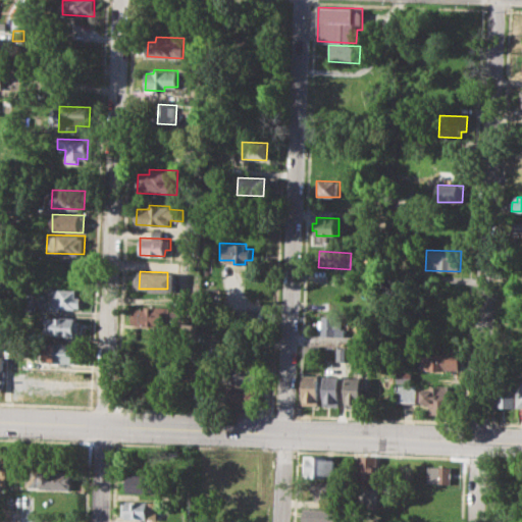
[(52,289),(76,290),(76,298),(82,298),(81,310),(51,309),(52,289)]
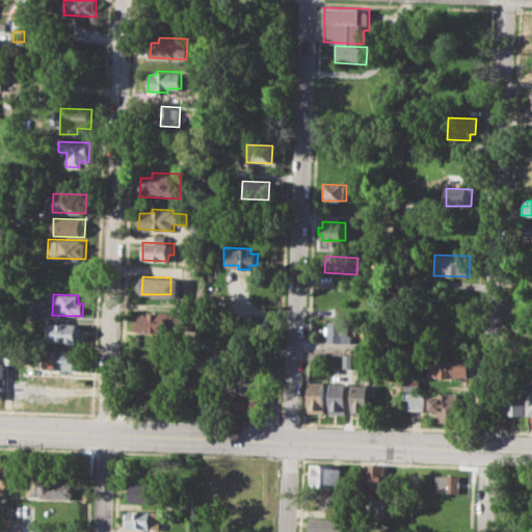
[(135,315),(148,315),(148,312),(171,313),(171,333),(135,331),(135,315)]
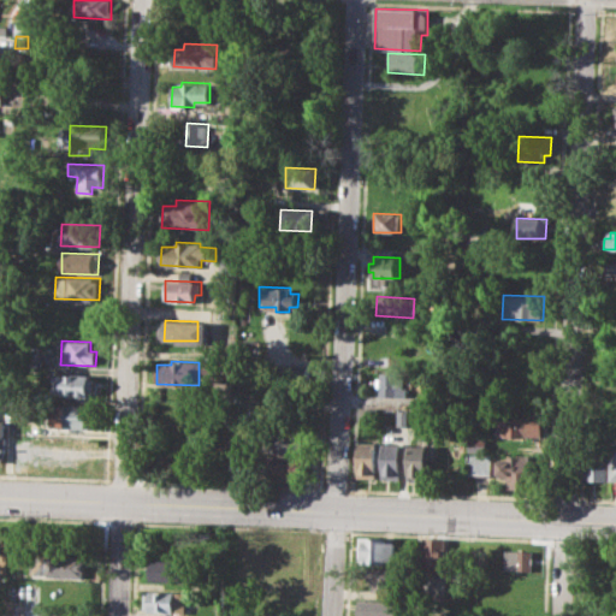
[(54,373),(90,375),(90,378),(95,379),(94,392),(89,392),(88,396),(53,395),(54,373)]
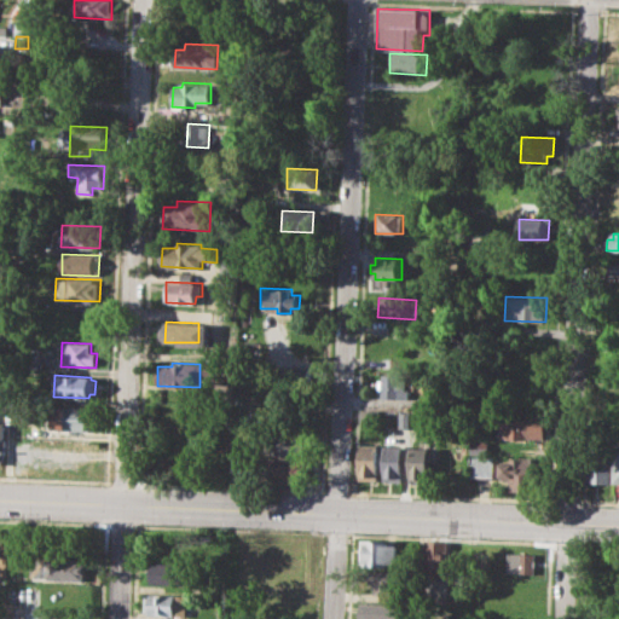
[(381,375),(416,376),(415,399),(381,398),(381,375)]
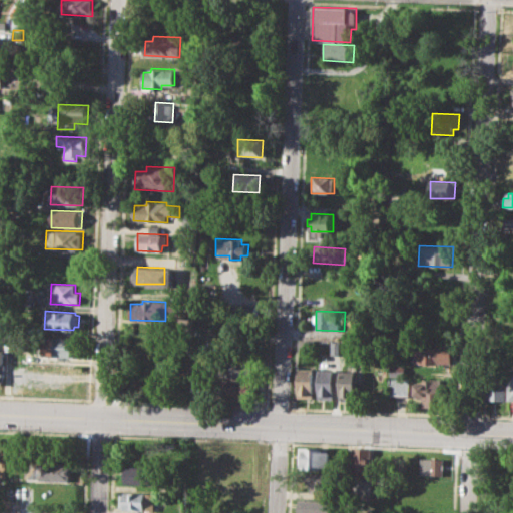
[(503,315),(512,315),(512,332),(502,332),(503,315)]
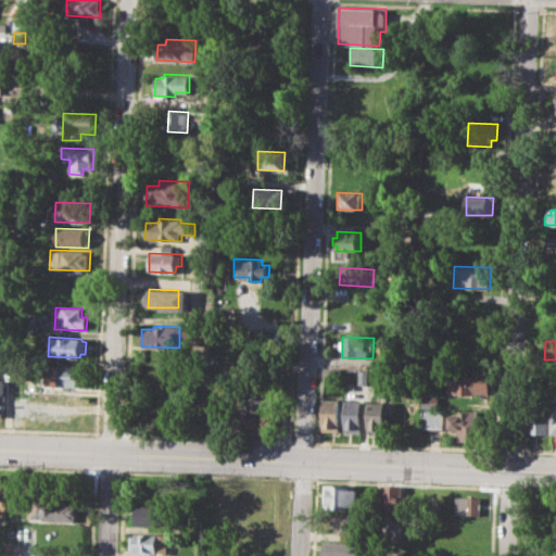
[(48,365),(85,366),(84,386),(47,384),(48,365)]
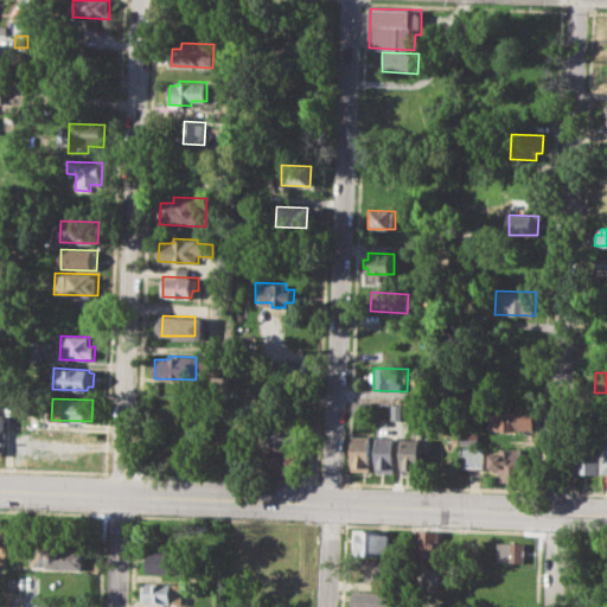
[(352,400),(372,400),(372,413),(352,411),(352,400)]
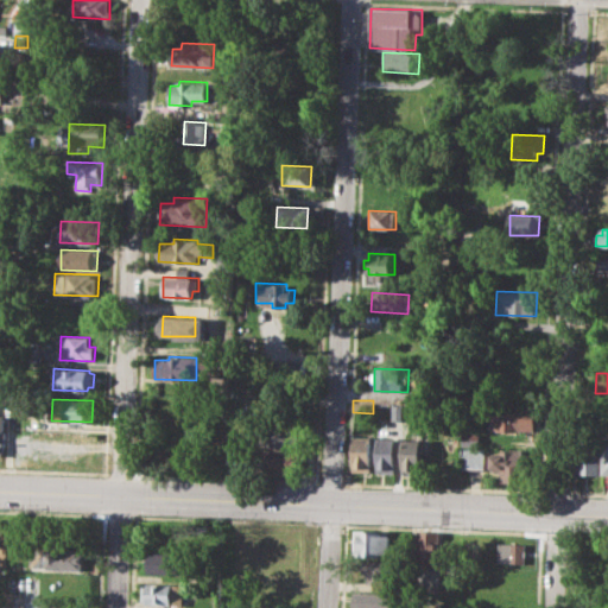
[(392,405),(403,405),(403,422),(391,420),(392,405)]
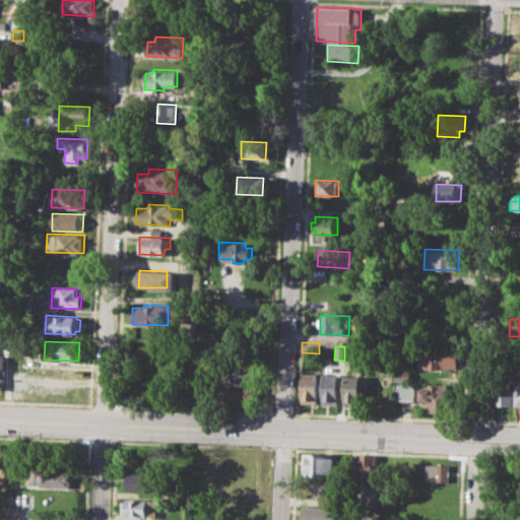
[(420,349),(460,350),(460,369),(420,368),(420,349)]
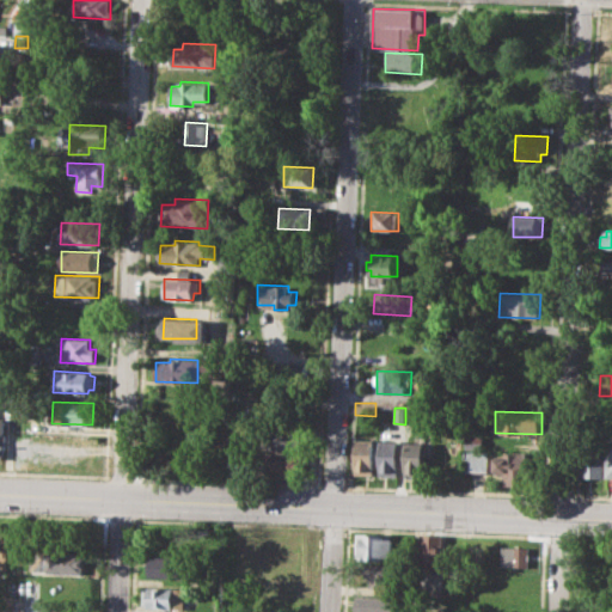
[(265,429),(297,430),(295,450),(264,448),(265,429)]
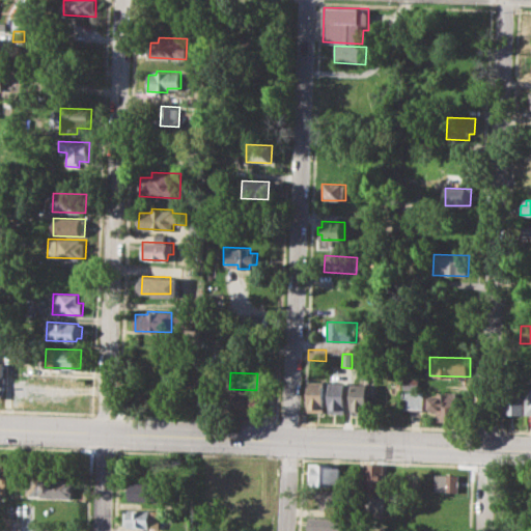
[(404,379),(420,380),(420,389),(403,388),(404,379)]
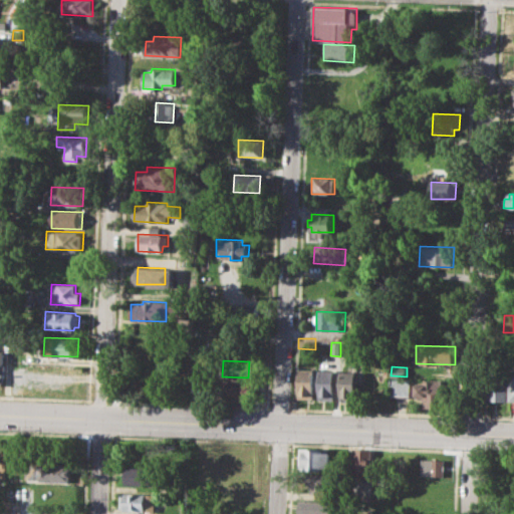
[(492,400),(493,366),(509,366),(508,401),(492,400)]
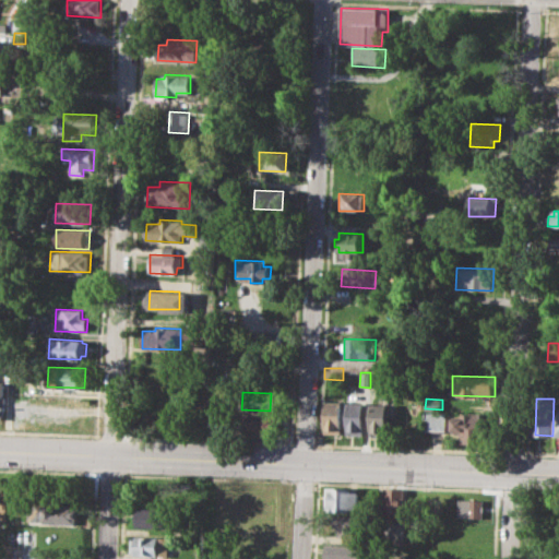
[(325,401),(343,402),(342,433),(324,432),(325,401)]
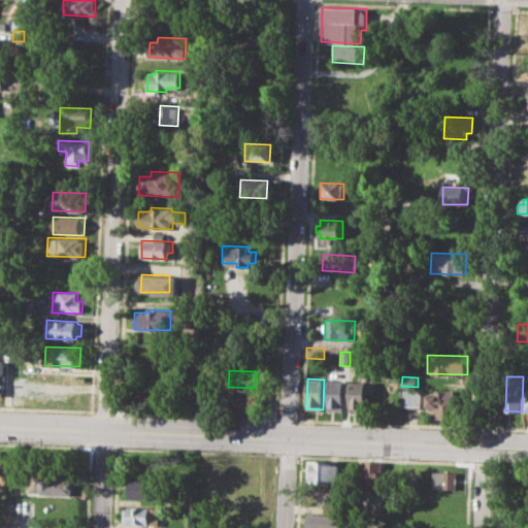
[(328,380),(345,381),(344,410),(327,409),(328,380)]
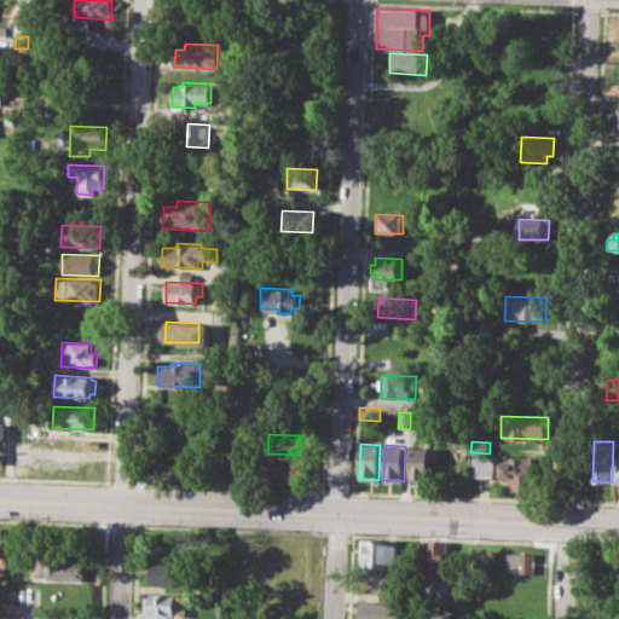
[(411,446),(431,447),(431,482),(410,481),(411,446)]
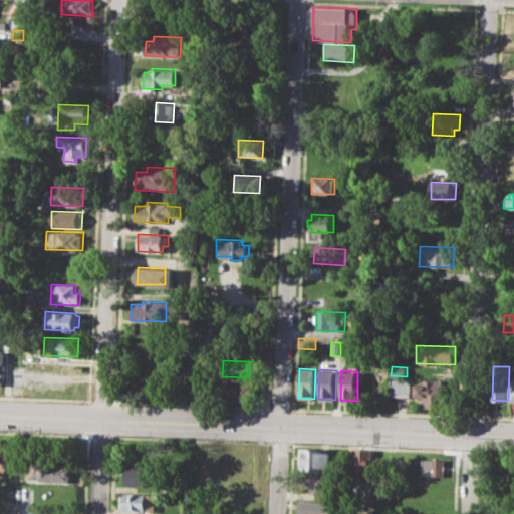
[(391,379),(412,379),(411,396),(390,395),(391,379)]
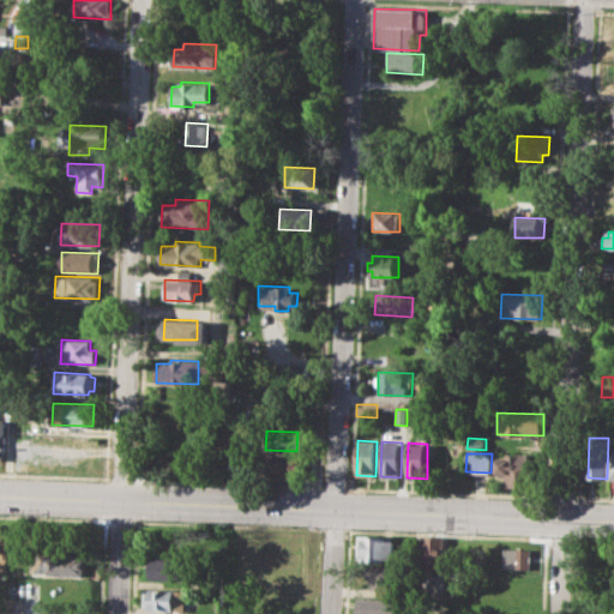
[(497,459),(506,459),(506,453),(530,455),(529,489),(505,488),(505,475),(495,474),(497,459)]
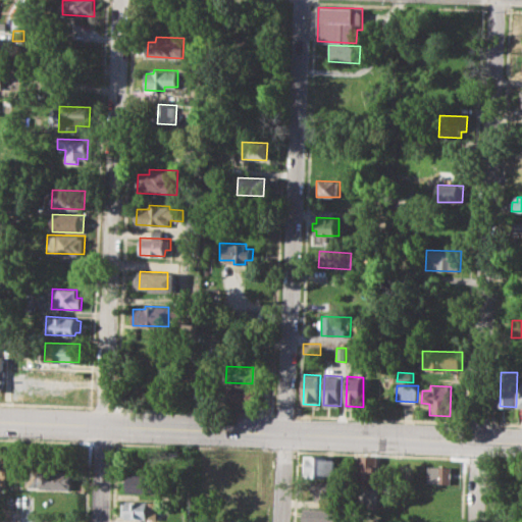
[(226,387),(257,388),(256,407),(225,405),(226,387)]
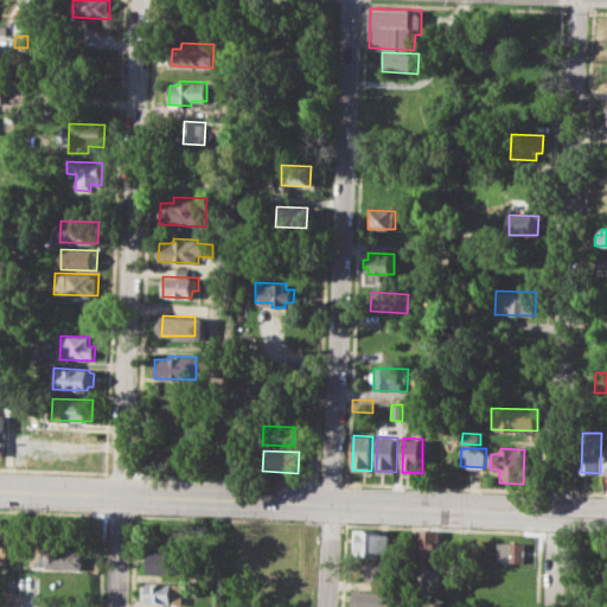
[(352,529),(382,529),(382,534),(391,534),(391,555),(352,554),(352,529)]
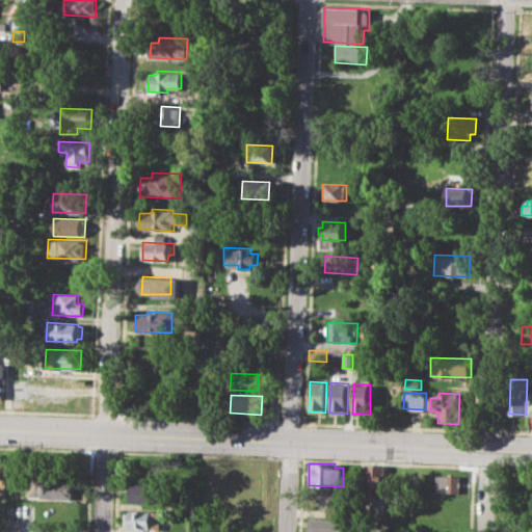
[(365,464),(386,466),(384,496),(364,495),(365,464)]
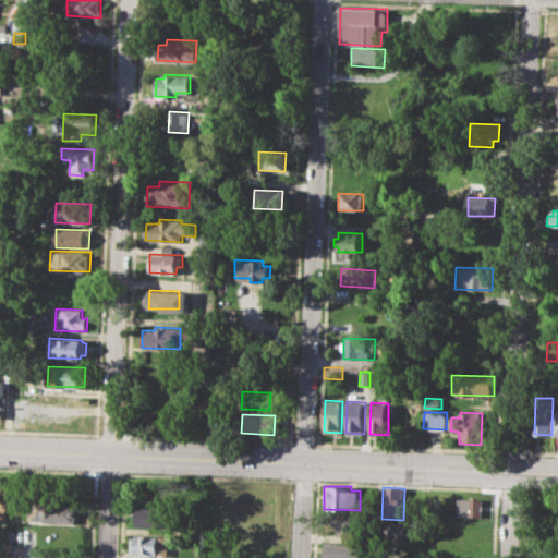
[(457,498),(483,498),(483,516),(457,514),(457,498)]
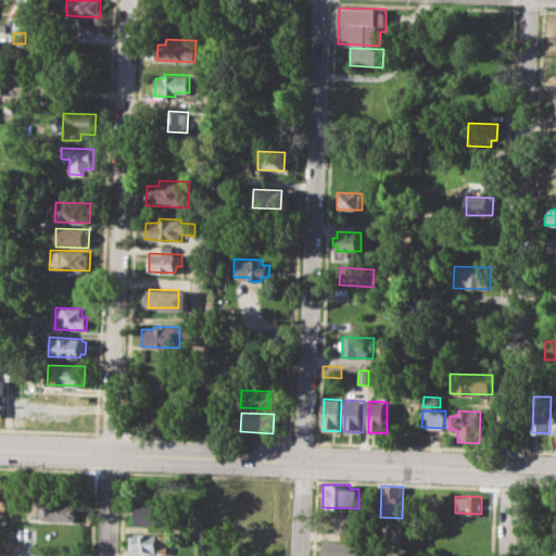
[(29,504),(45,505),(46,498),(78,500),(78,513),(73,513),(72,521),(29,519),(29,504)]
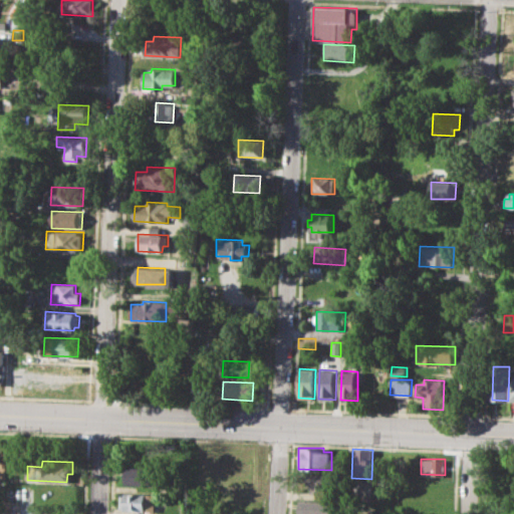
[(125,467),(156,468),(155,484),(124,483),(125,467)]
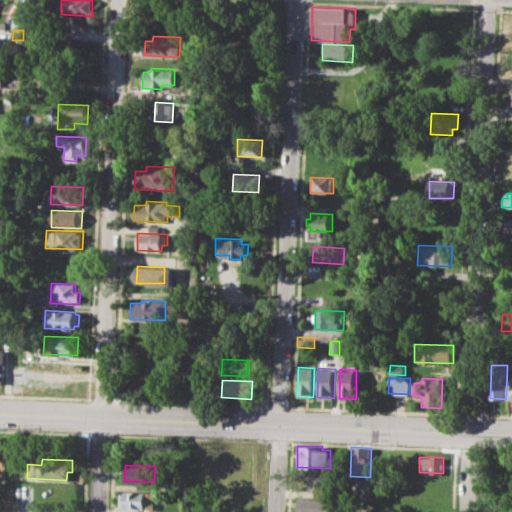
[(298,471),(328,472),(327,492),(308,491),(308,483),(297,482),(298,471)]
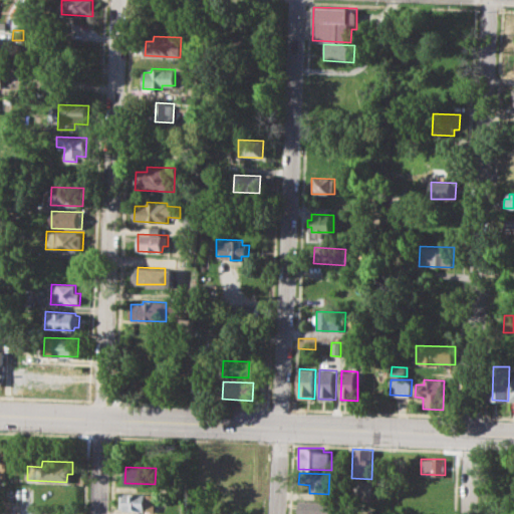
[(124,492),(156,494),(155,512),(123,510),(124,507),(119,507),(120,495),(123,495),(124,492)]
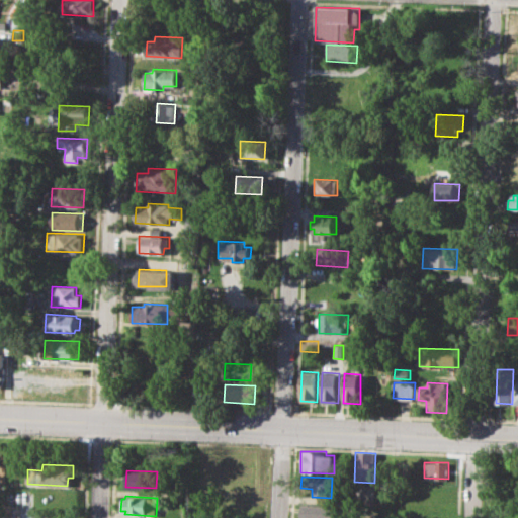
[(300,517),(301,504),(337,505),(336,517),(300,517)]
